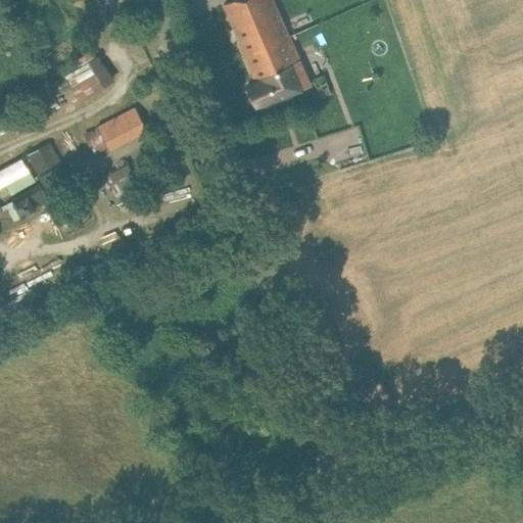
[(255,82),(246,87),(258,110),(313,84),(273,0),(233,0),(223,4),(255,82)]
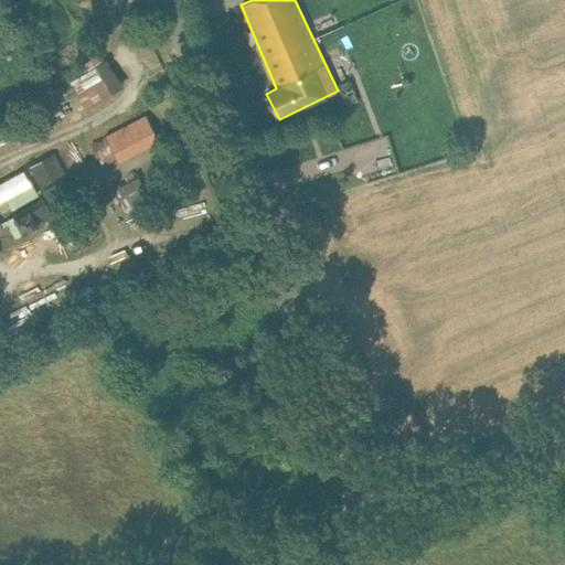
[(83,108),(120,87),(103,57),(66,78),(83,108)]
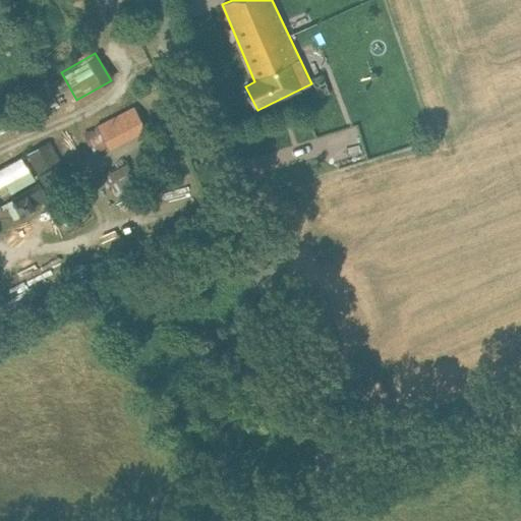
[(326,76),(315,82),(325,101),(335,96),(326,76)]
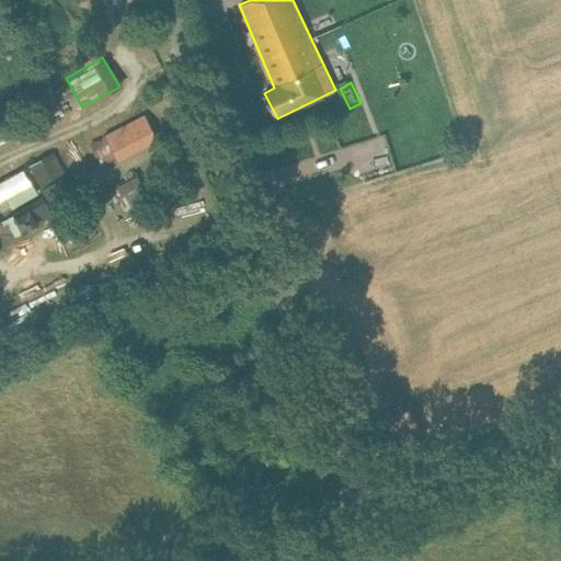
[(152,140),(140,118),(109,135),(119,157),(152,140)]
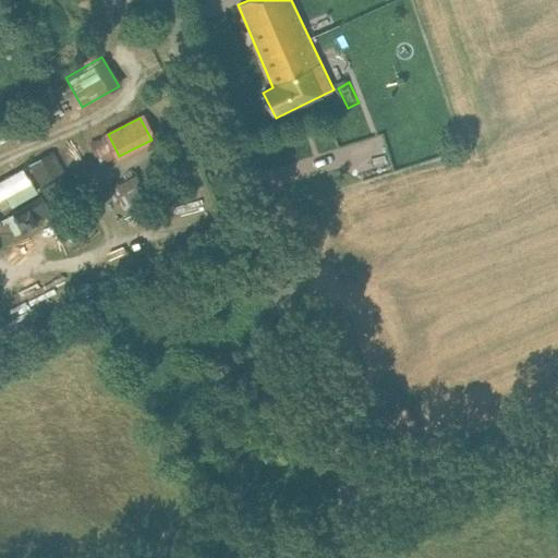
[(52,150),(27,165),(44,195),(11,213),(22,232),(81,201),(52,150)]
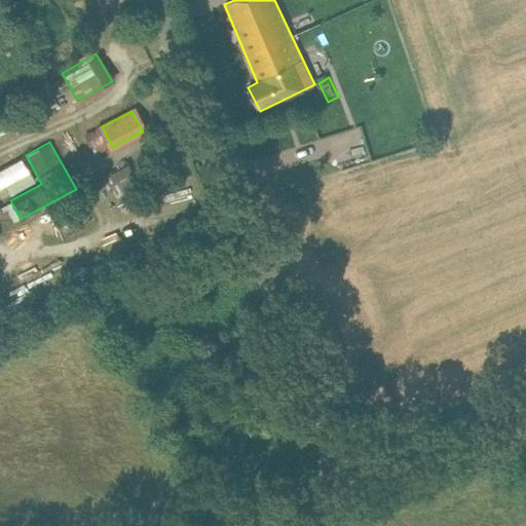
[(22,158),(0,171),(0,187),(4,185),(9,195),(34,181),(22,158)]
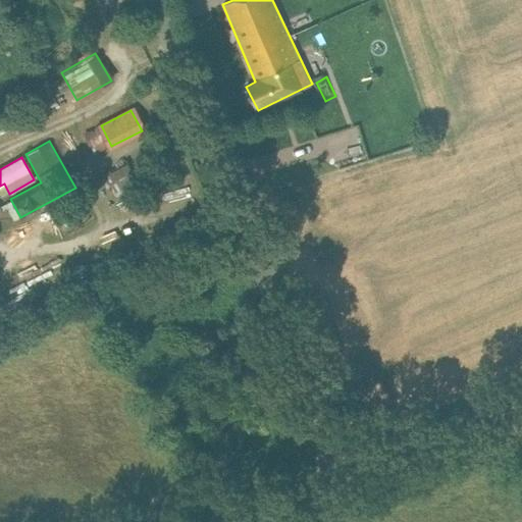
[(112,200),(139,186),(126,163),(100,177),(112,200)]
